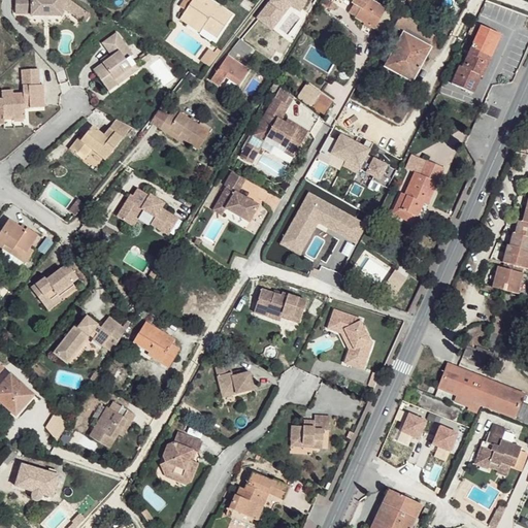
[(63,9),(63,0),(17,0),(18,14),(32,13),(33,15),(64,15),(63,9)]
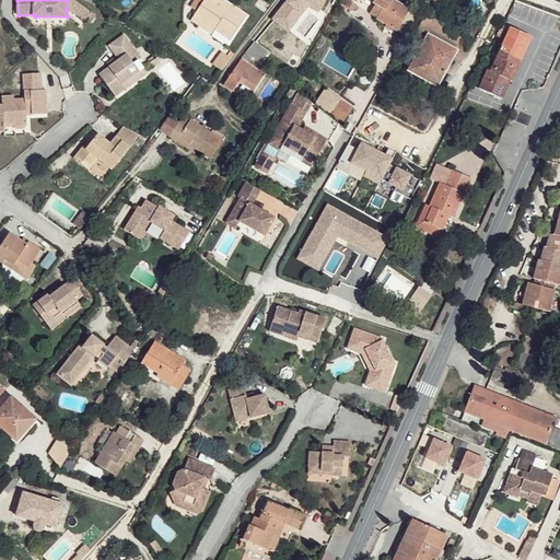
[(93,14),(72,0),(67,0),(67,10),(85,23),(93,14)]
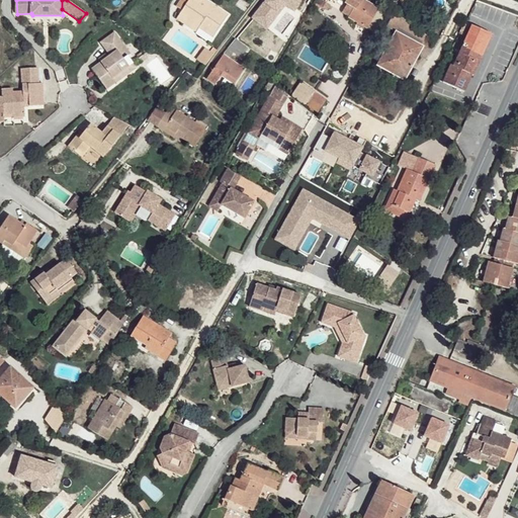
[(181,0),(177,8),(182,11),(189,0),(181,0)]
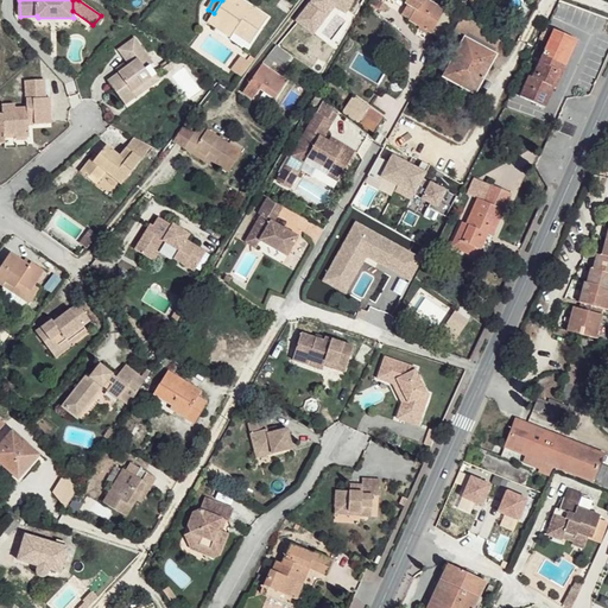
[(219,23),(234,32),(251,43),(267,18),(244,1),(240,6),(234,2),(235,0),(222,0),(214,13),(222,18),(219,23)]
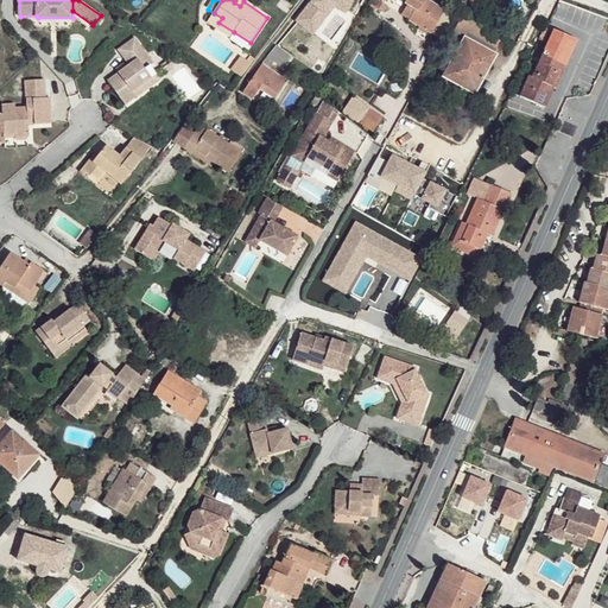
[(314,0),(298,20),(312,31),(333,5),(343,12),(352,0),(314,0)]
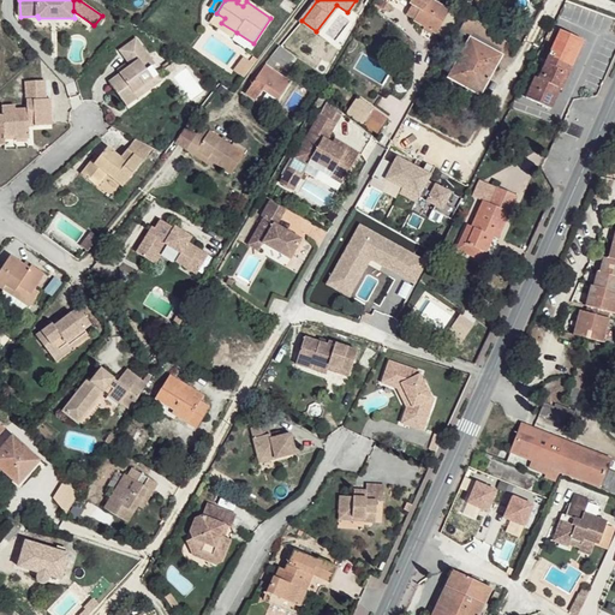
[(389,13),(393,7),(380,0),(377,0),(375,4),(389,13)]
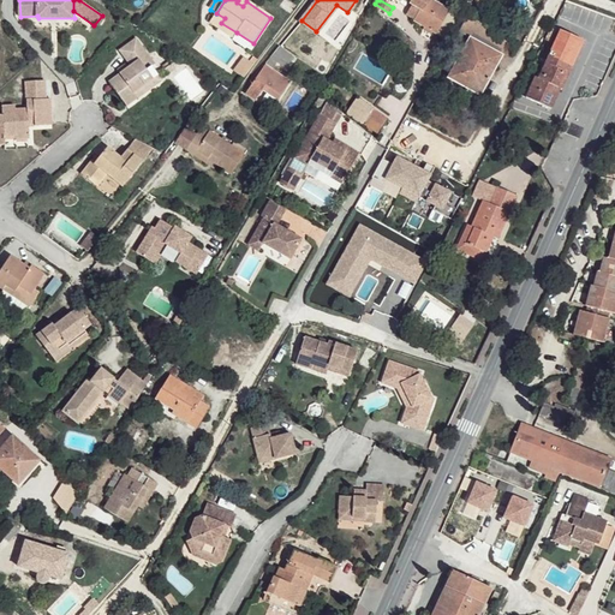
[(436,34),(451,11),(431,0),(392,0),(396,3),(398,0),(408,0),(411,1),(410,4),(413,5),(407,16),(436,34)]
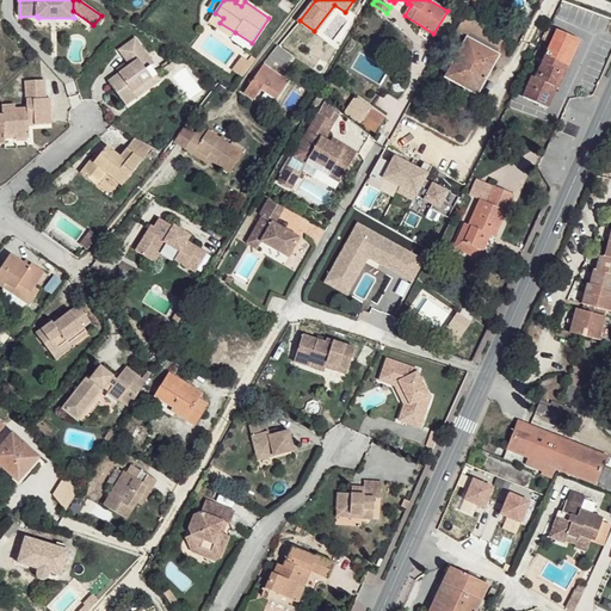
[(232,38),(235,32),(220,23),(223,18),(215,13),(209,23),(232,38)]
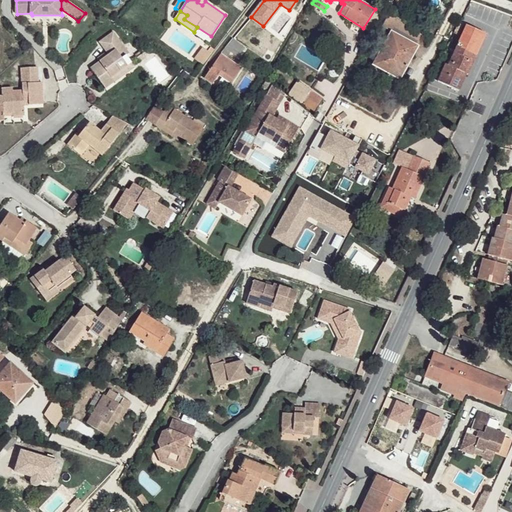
[(376,40),(385,44),(392,31),(418,46),(423,38),(388,18),(376,40)]
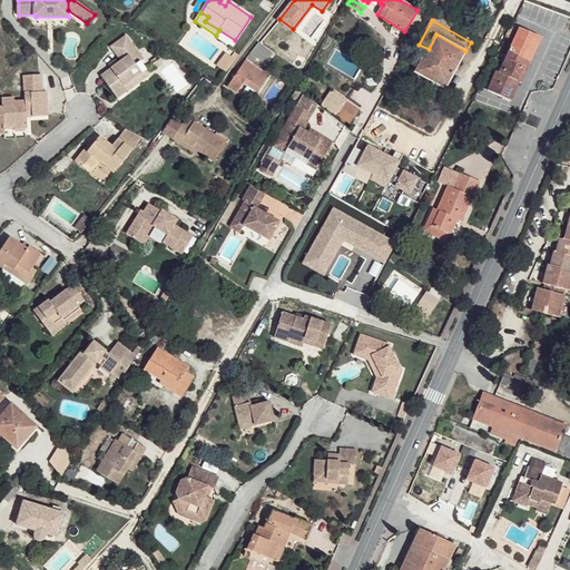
[(436,35),(429,49),(416,71),(445,88),(465,51),(436,35)]
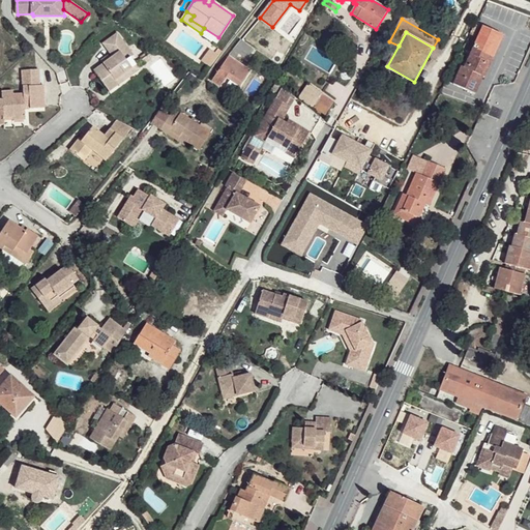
[(109,91),(118,84),(115,80),(130,67),(124,60),(129,56),(131,55),(116,33),(101,43),(112,56),(109,58),(102,63),(93,70),(109,91)]
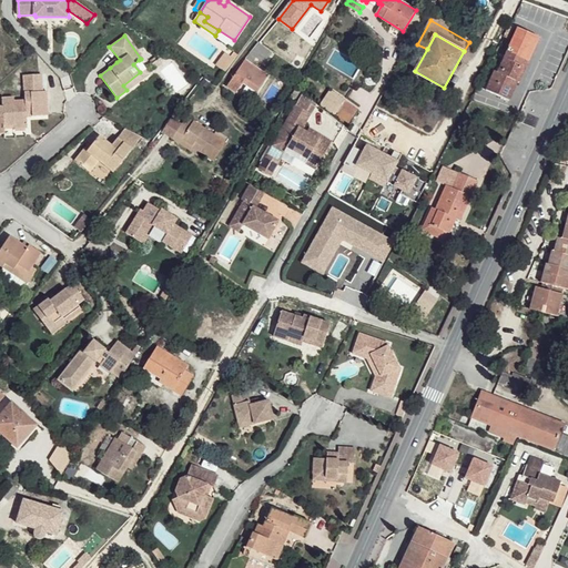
[(257,43),(250,54),(255,58),(263,64),(272,53),(257,43)]
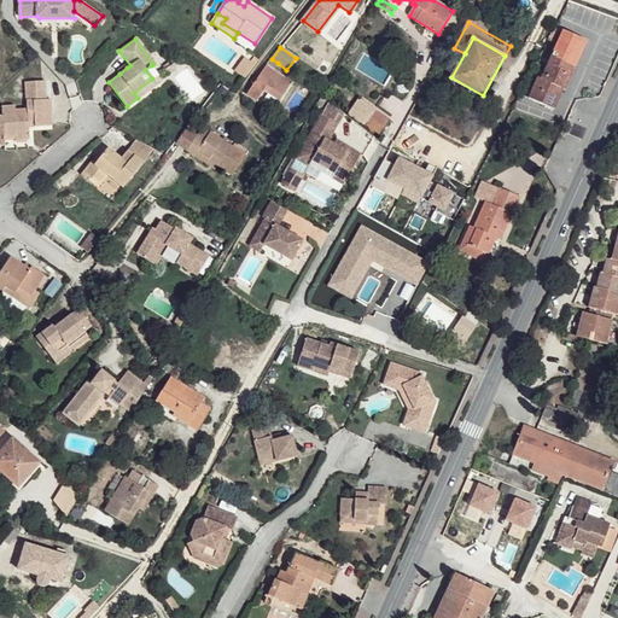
[(249,63),(254,66),(258,59),(254,56),(249,63)]
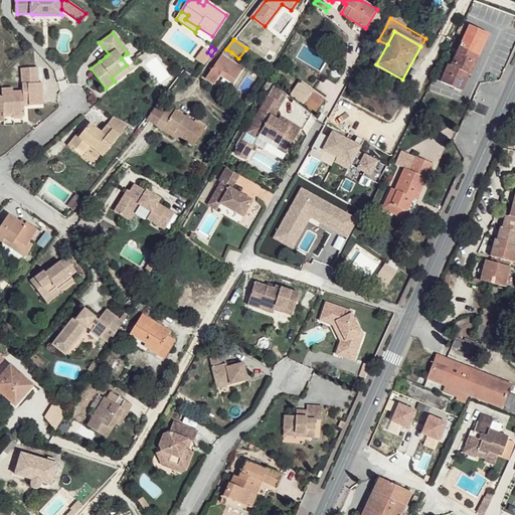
[(468,57),(471,52),(460,47),(452,66),(449,64),(441,81),(463,92),(470,75),(466,73),(472,59),(468,57)]
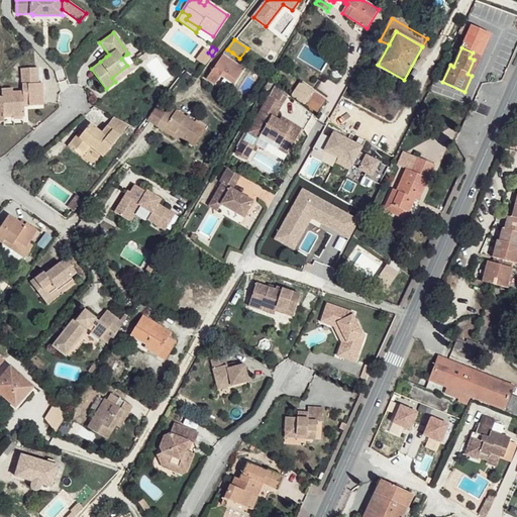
[(195,60),(204,67),(212,56),(208,53),(204,48),(195,60)]
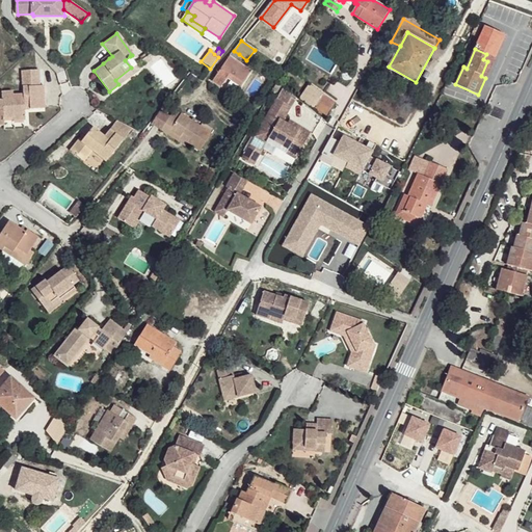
[(239,54),(234,51),(212,81),(221,87),(228,78),(240,87),(251,71),(235,59),(239,54)]
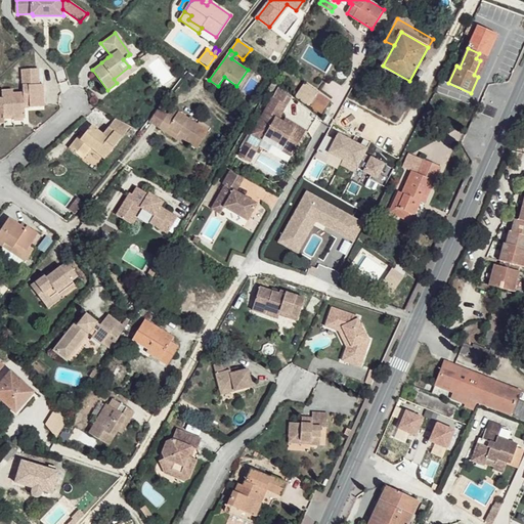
[(142,62),(148,57),(143,51),(138,56),(142,62)]
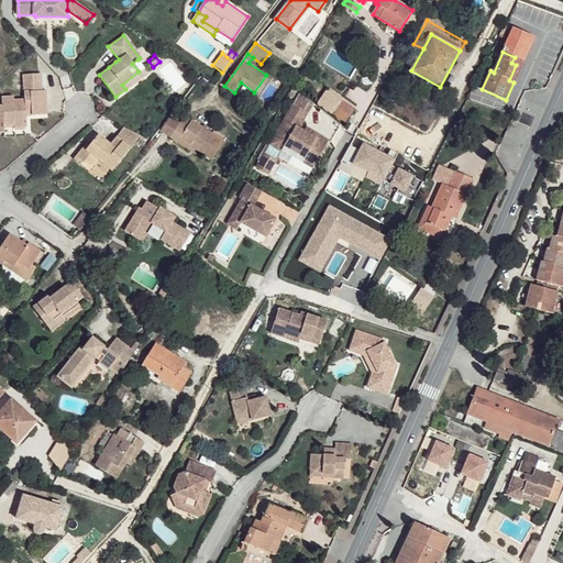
[(523,61),(515,57),(511,63),(516,65),(509,80),(514,83),(523,61)]
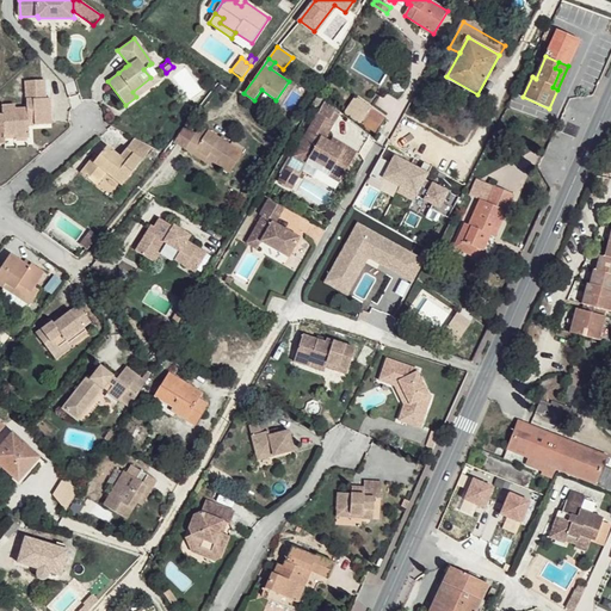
[(133,92),(136,97),(160,79),(149,65),(143,69),(150,78),(133,92)]
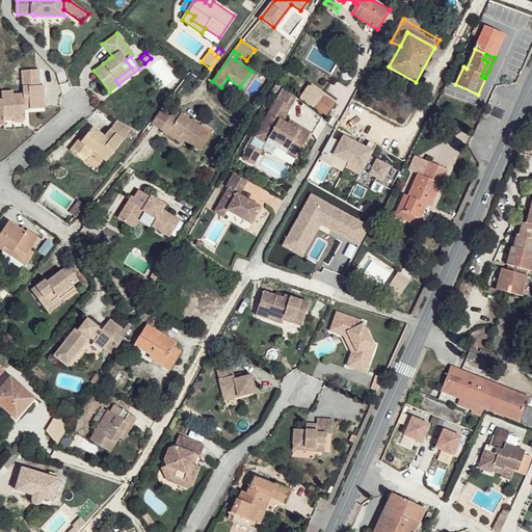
[(26,120),(26,109),(26,104),(31,104),(31,109),(46,109),(46,86),(42,86),(42,71),(24,71),(24,95),(15,95),(14,90),(2,90),(2,97),(0,97),(0,111),(2,111),(2,117),(14,117),(15,121),(26,120)]
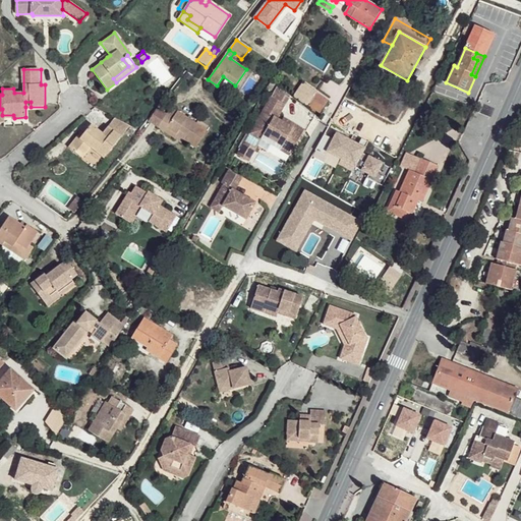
[(316,93),(307,107),(319,115),(328,101),(316,93)]
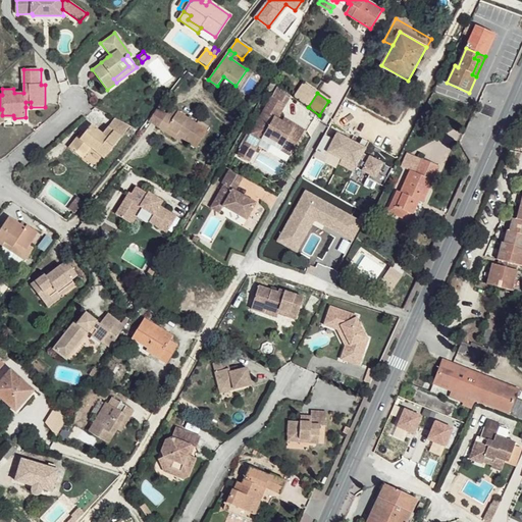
[(272,97),(251,132),(263,139),(265,136),(293,152),(303,135),(282,122),(277,119),(286,105),(272,97)]
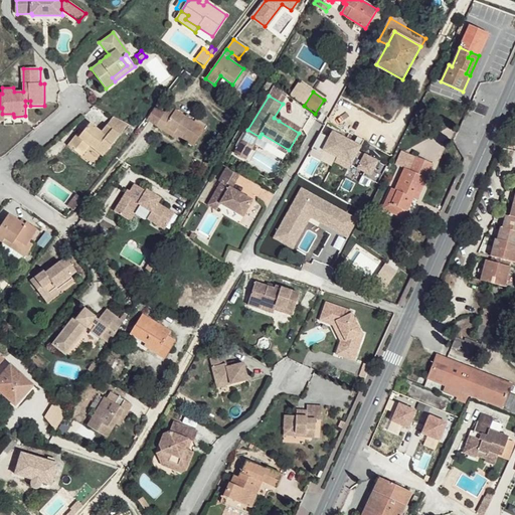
[(164,127),(174,134),(177,129),(183,134),(180,138),(192,147),(204,130),(175,110),(170,118),(158,110),(150,122),(162,130),(164,127)]
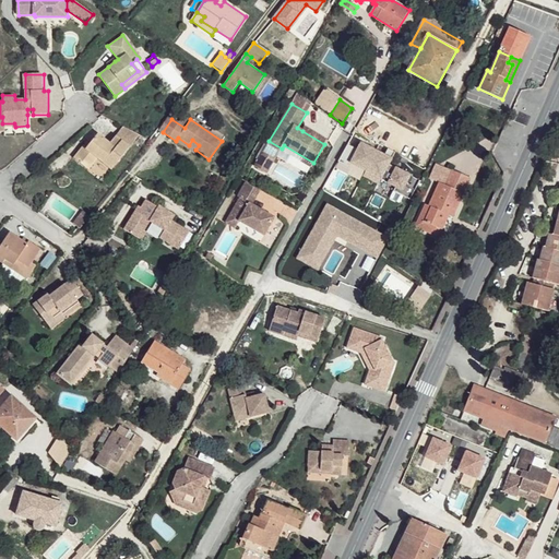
[(305,127),(302,131),(324,144),(326,140),(305,127)]
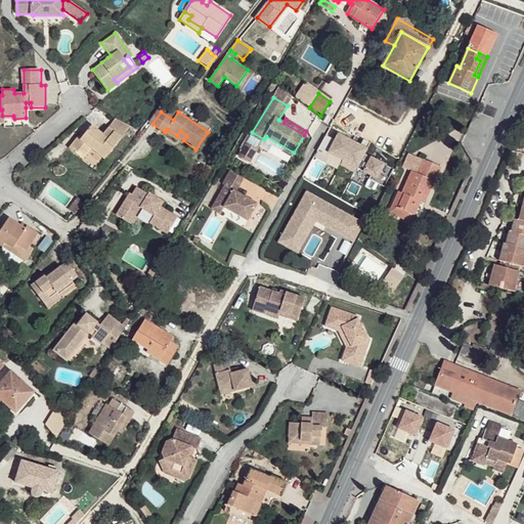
[(128,129),(114,121),(106,129),(120,139),(128,129)]
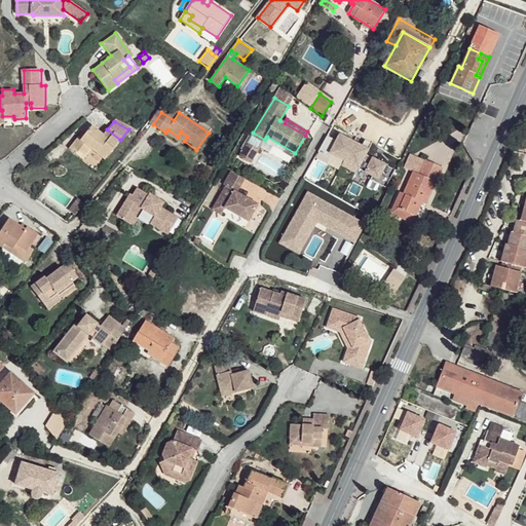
[(100,165),(120,140),(107,129),(102,136),(90,127),(79,141),(75,145),(73,144),(64,155),(78,166),(87,155),(100,165)]
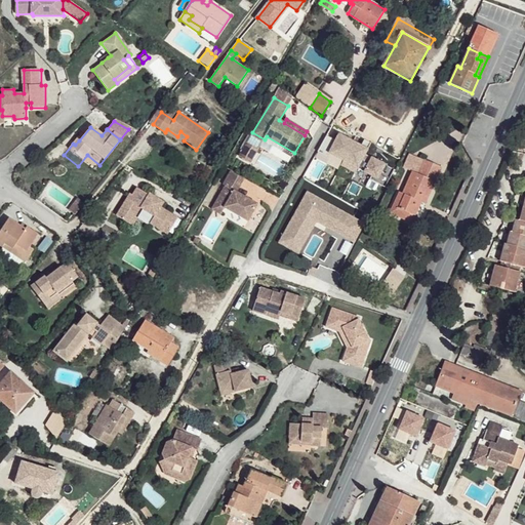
[(174,139),(177,136),(167,129),(165,132),(174,139)]
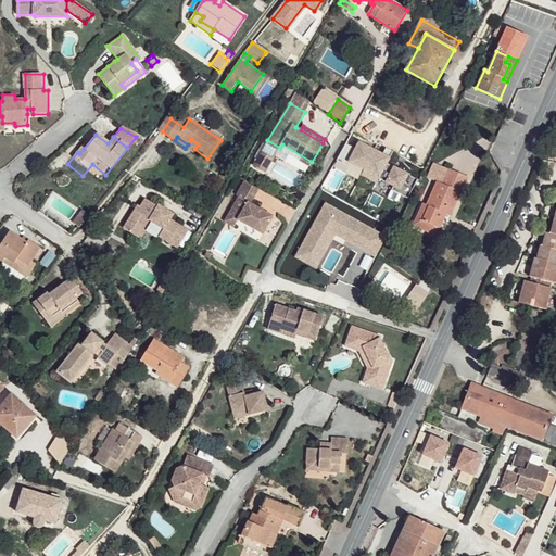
[(280,148),(267,140),(266,143),(279,151),(280,149),(280,148)]
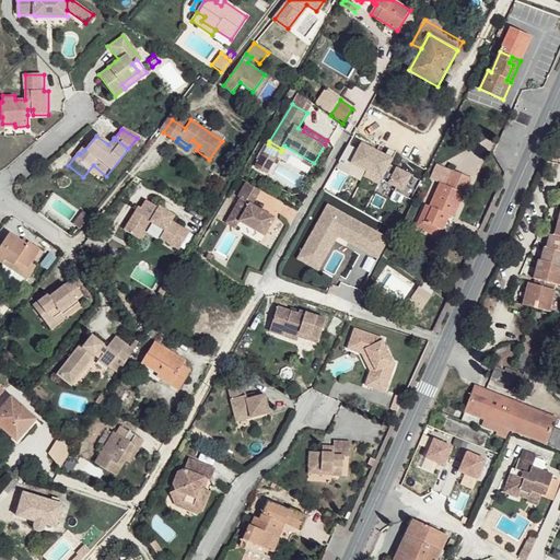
[(282,149),(282,150),(312,167),(314,163),(284,146),(282,149)]
